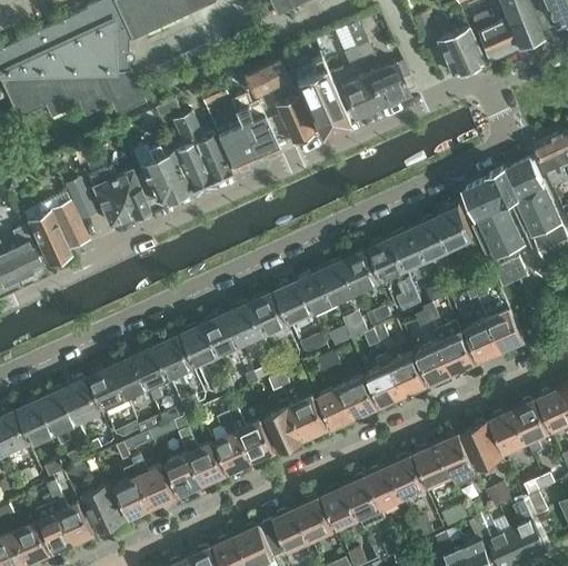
[(0,82),(17,118),(45,106),(50,117),(77,105),(82,116),(110,103),(116,115),(145,101),(132,76),(130,70),(123,71),(122,40),(130,40),(215,1),(213,0),(268,0),(275,16),(308,0),(99,0),(85,7),(86,9),(0,49),(0,82)]
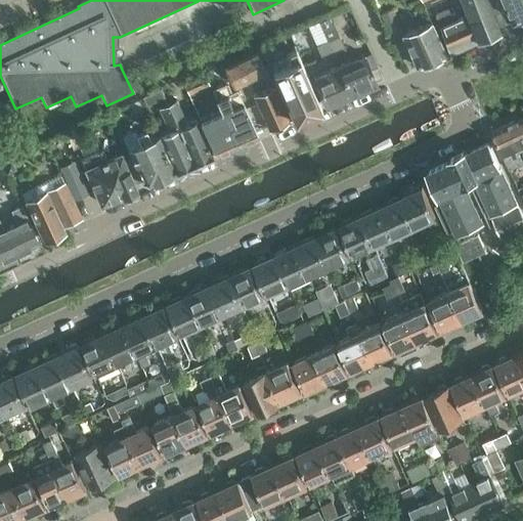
[(425,0),(421,2),(425,10),(446,0),(425,0)]
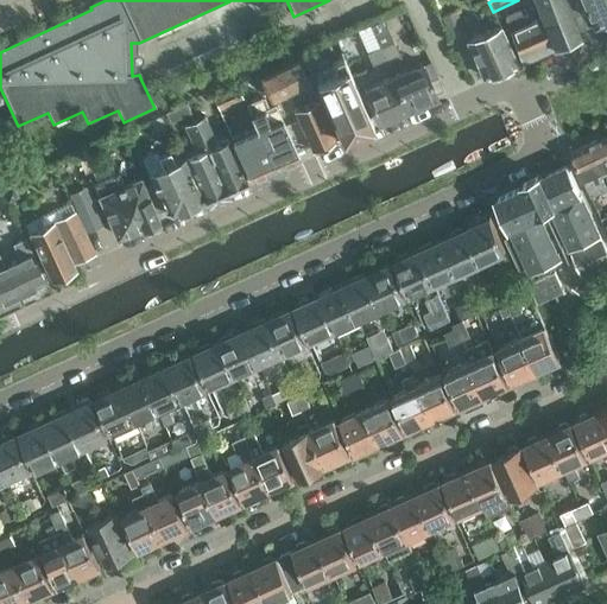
[(532,0),(541,20),(552,49),(579,38),(563,0),(532,0)]
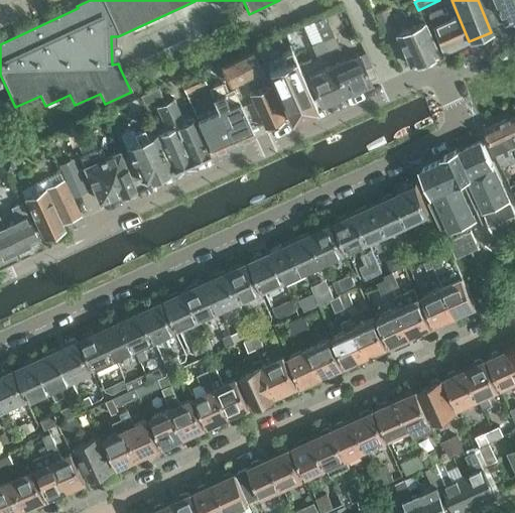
[(514,0),(491,0),(502,23),(507,25),(514,21),(514,0)]
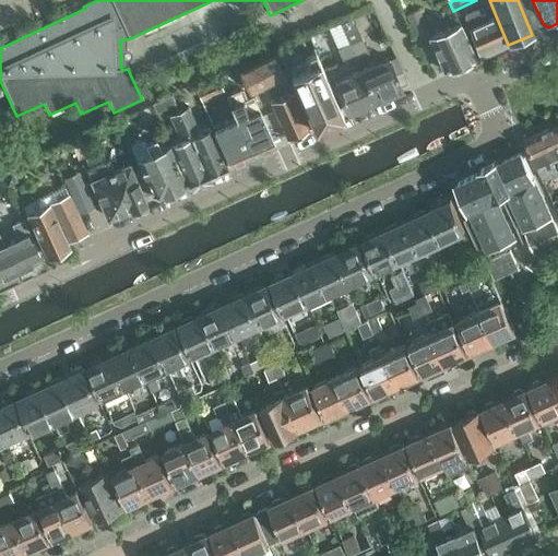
[(406,19),(415,38),(427,33),(418,13),(406,19)]
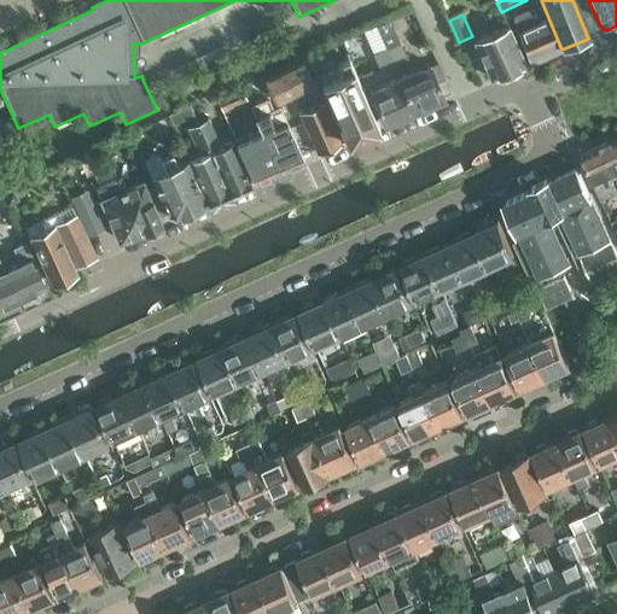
[(562,50),(549,21),(539,25),(535,18),(530,21),(528,15),(512,22),(531,64),(562,50)]
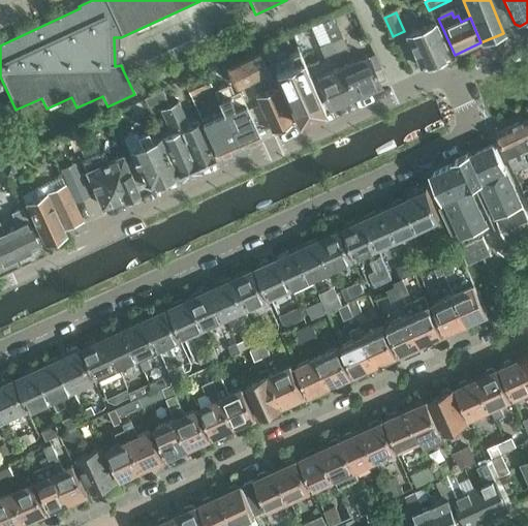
[(405,38),(420,70),(448,57),(435,25),(405,38)]
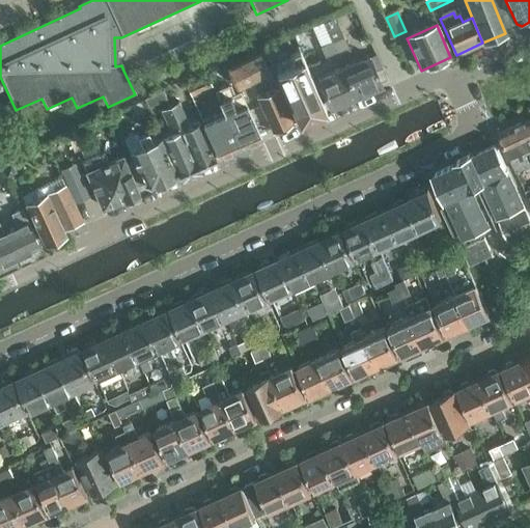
[(342,39),(331,44),(337,58),(344,55),(345,57),(349,56),(347,54),(349,53),(342,39)]
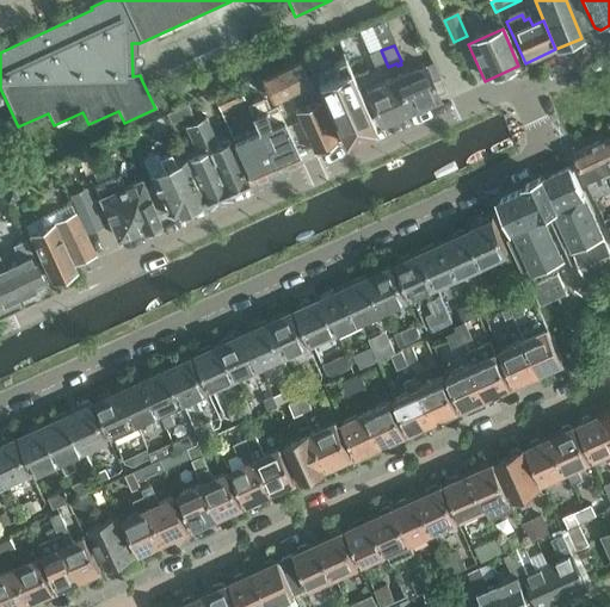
[(388,67),(381,50),(368,56),(375,73),(376,75),(381,74),(379,70),(388,67)]
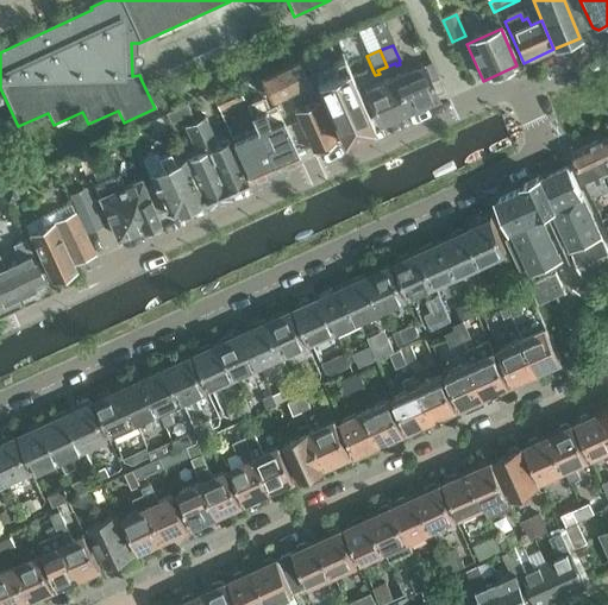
[(315,83),(340,143),(356,136),(368,131),(367,131),(373,128),(340,55),(339,56),(342,60),(331,64),(336,75),(315,83)]
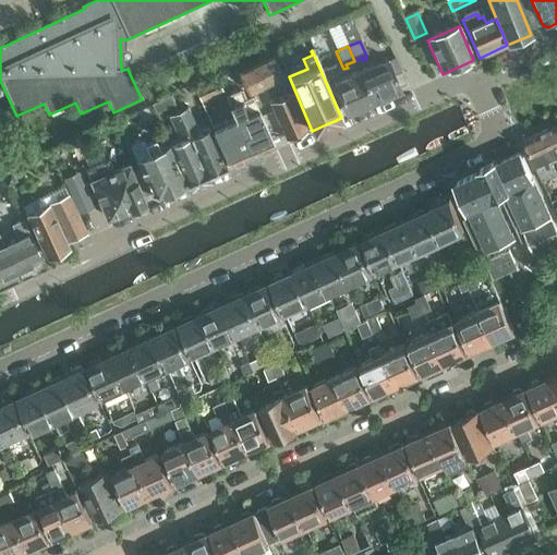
[(240,72),(249,92),(281,76),(273,57),(240,72)]
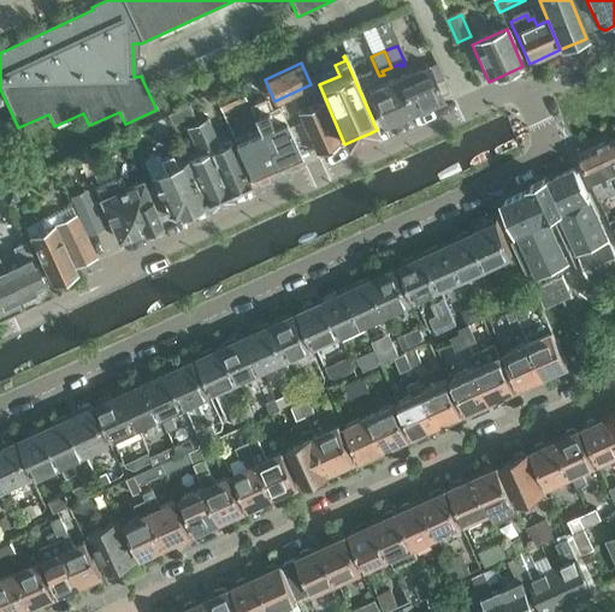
[(427,67),(397,81),(412,114),(442,101),(427,67)]
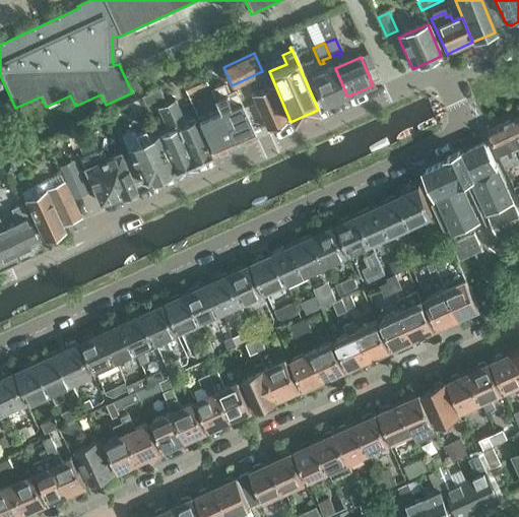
[(347,97),(335,68),(310,79),(323,108),(347,97)]
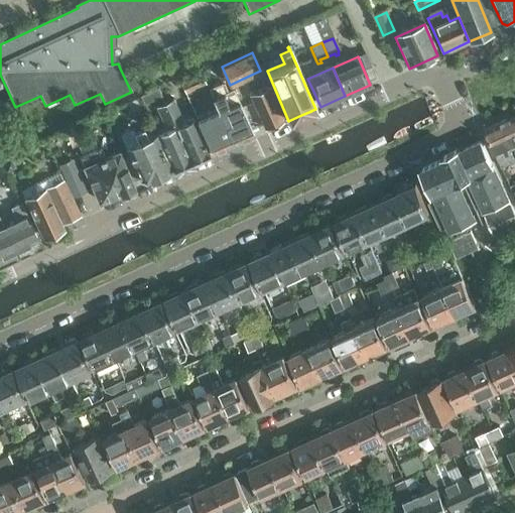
[(180,86),(184,95),(205,86),(201,77),(180,86)]
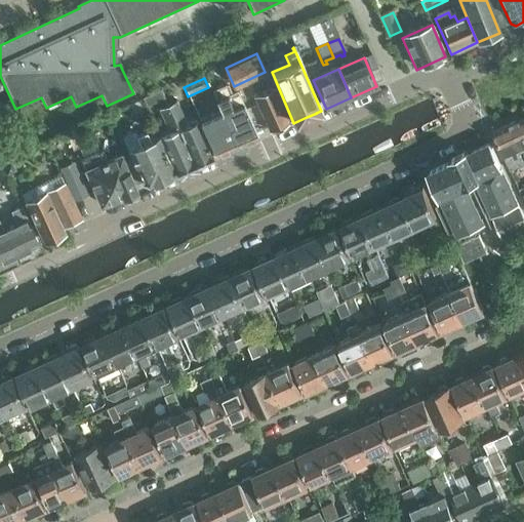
[(273,90),(249,101),(265,135),(289,125),(273,90)]
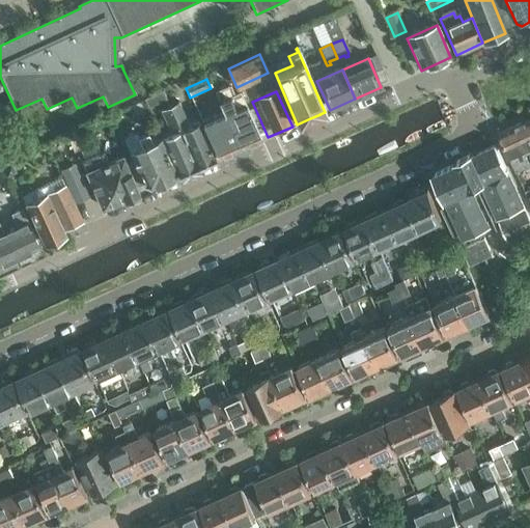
[(165,102),(162,93),(144,101),(147,109),(165,102)]
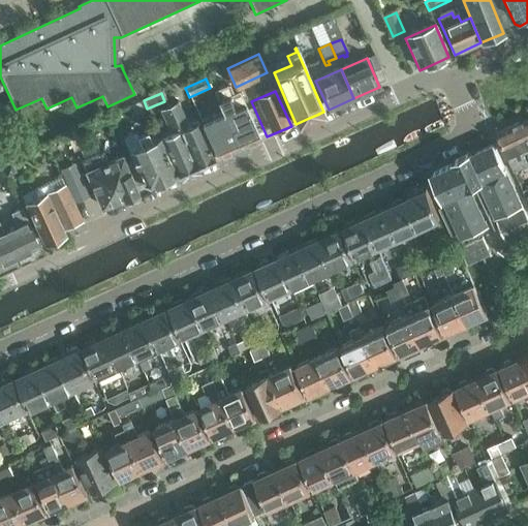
[(216,102),(221,113),(238,149),(259,140),(244,105),(234,111),(227,97),(216,102)]
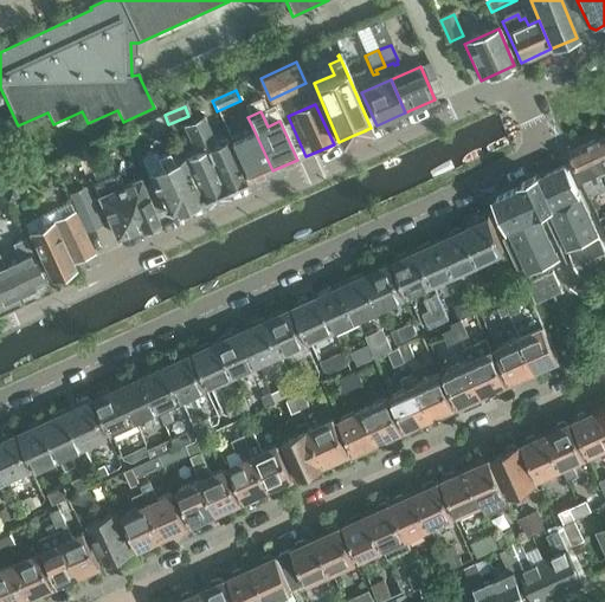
[(204,118),(193,123),(224,192),(245,182),(226,141),(216,146),(204,118)]
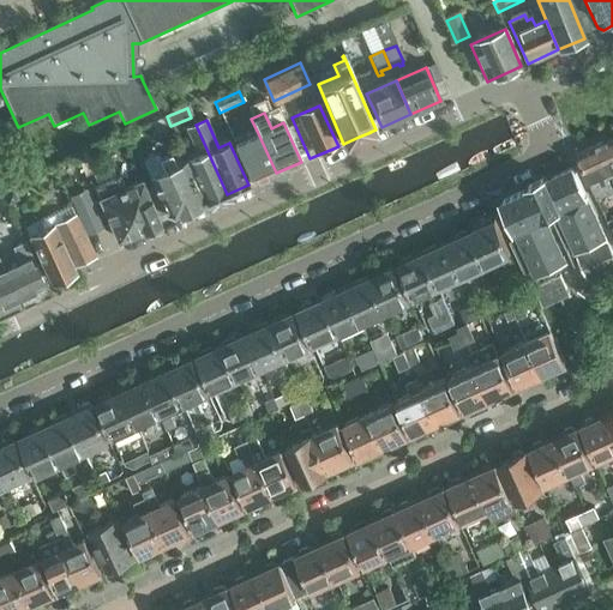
[(197,157),(186,162),(204,204),(227,194),(196,125),(185,130),(197,157)]
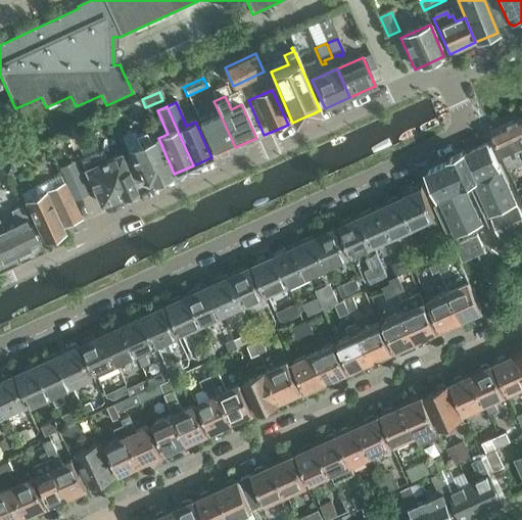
[(235,147),(219,111),(198,121),(214,156),(235,147)]
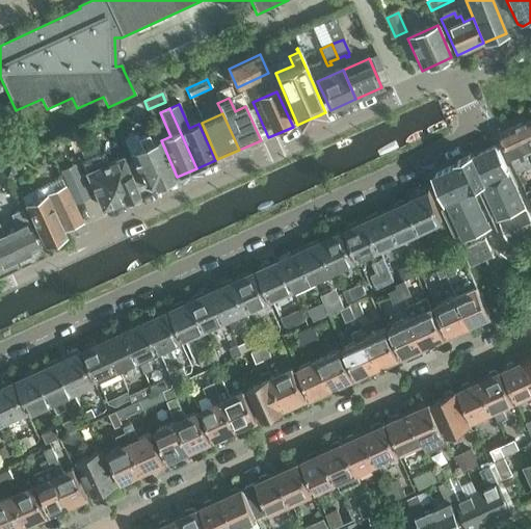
[(530,121),(521,127),(530,149),(530,121)]
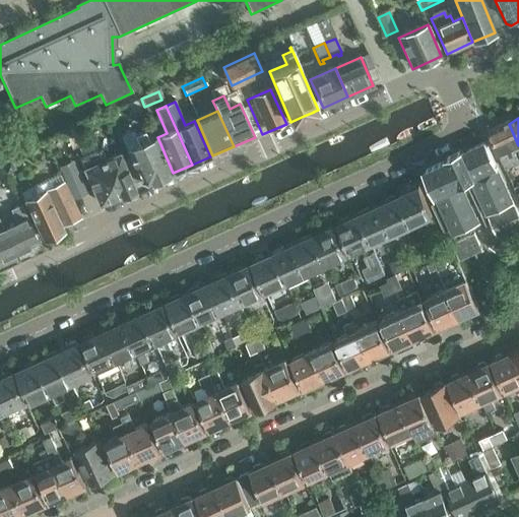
[(518,151),(518,145),(509,124),(488,133),(505,172),(518,166),(514,154),(518,151)]
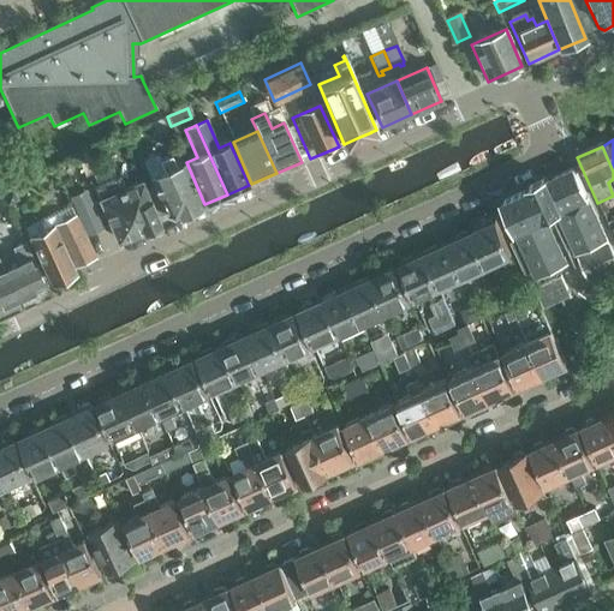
[(204,204),(186,162),(186,161),(176,166),(171,156),(148,166),(151,177),(149,178),(154,189),(166,215),(166,216),(173,219),(204,204)]
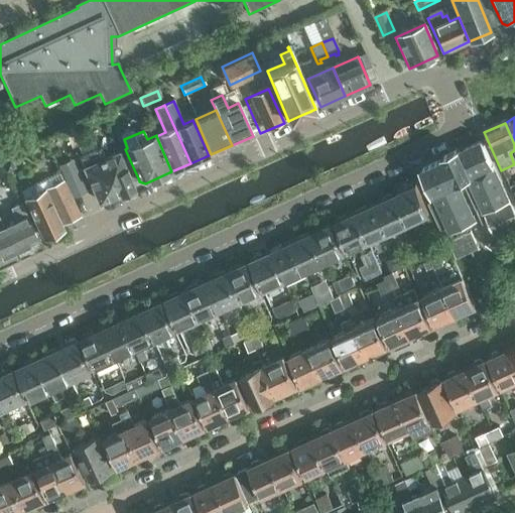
[(514,223),(514,218),(508,202),(492,168),(492,167),(481,143),(459,153),(458,151),(442,158),(443,160),(420,171),(432,196),(435,203),(427,206),(443,241),(453,237),(451,233),(474,222),(473,219),(484,213),(493,234),(514,223)]
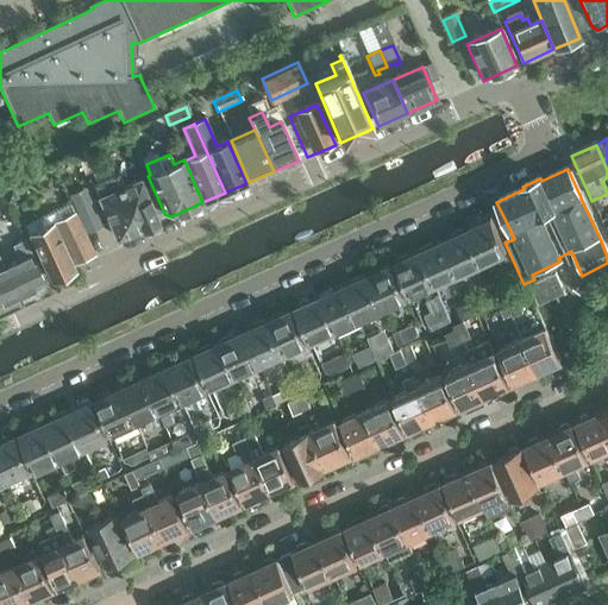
[(158,221),(140,182),(123,189),(117,176),(93,187),(117,240),(158,221)]
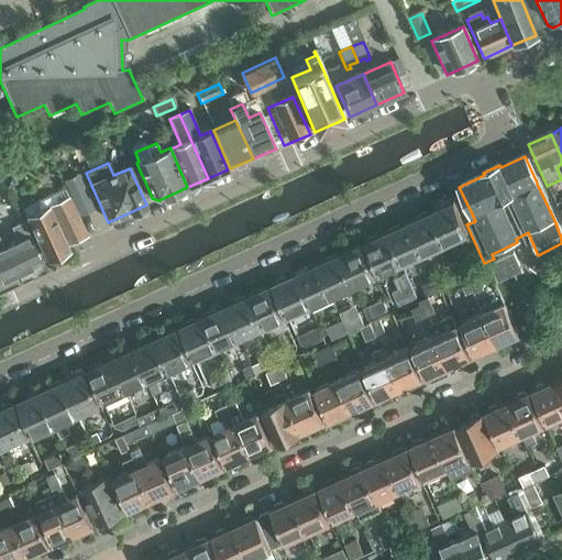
[(18,169),(11,172),(15,180),(22,177),(18,169)]
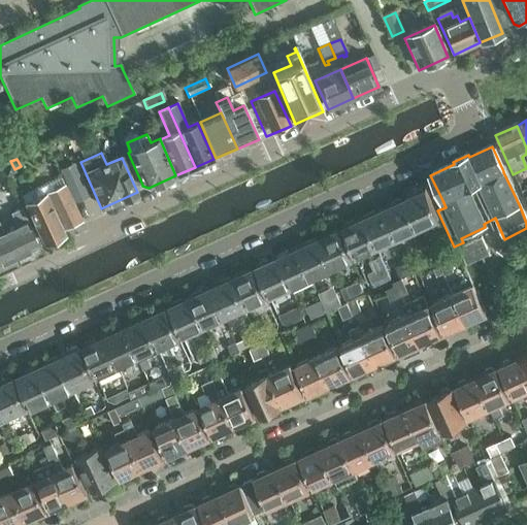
[(0,187),(8,204),(17,200),(5,176),(15,172),(14,169),(10,161),(0,166),(0,187)]
